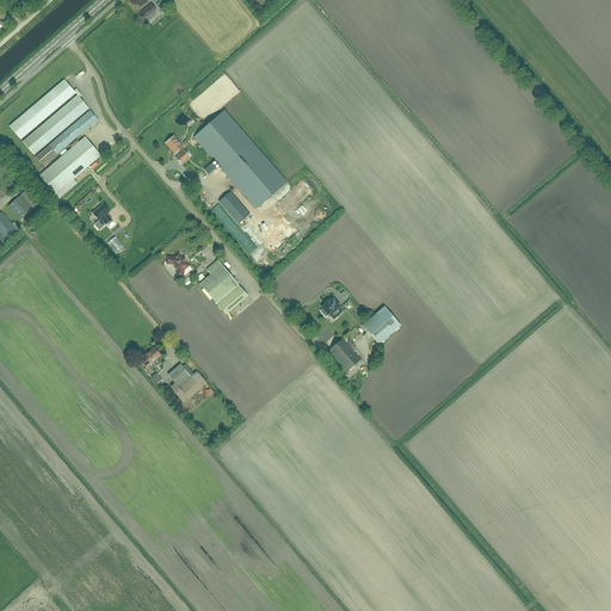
[(165,14),(168,11),(160,2),(156,5),(165,14)]
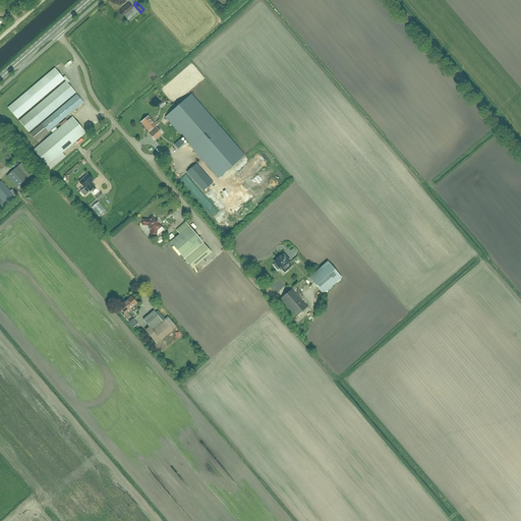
[(130,11),(132,9),(128,4),(119,12),(124,17),(127,14),(128,15),(131,13),(130,11)]
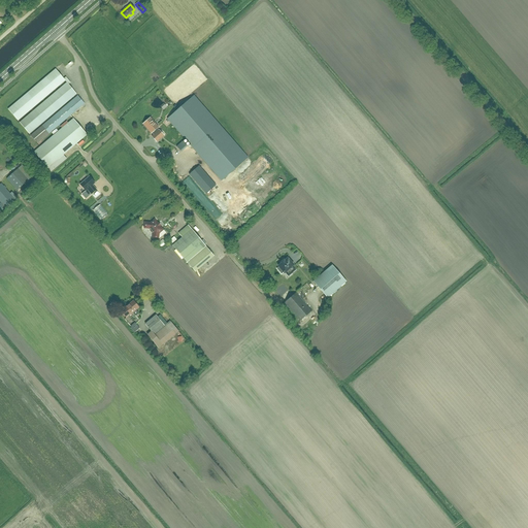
[(29,135),(76,94),(68,85),(70,83),(66,77),(64,79),(55,69),(7,110),(18,122),(65,80),(66,83),(19,123),(29,135)]
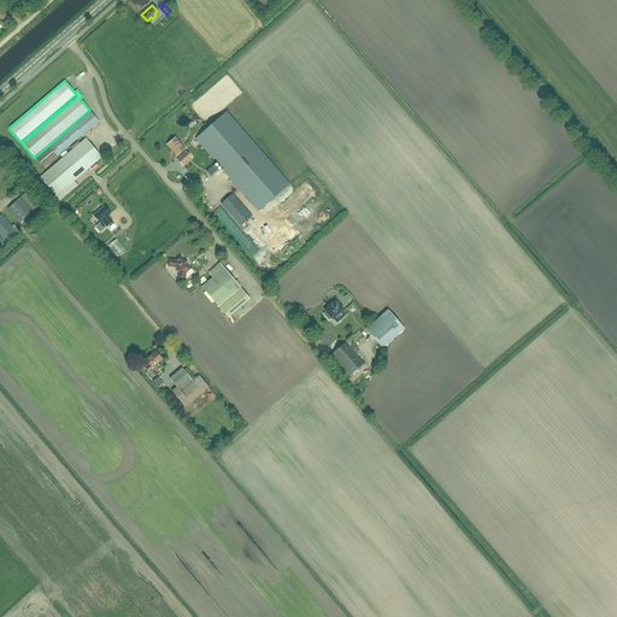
[(43,168),(99,122),(90,112),(35,159),(43,168)]
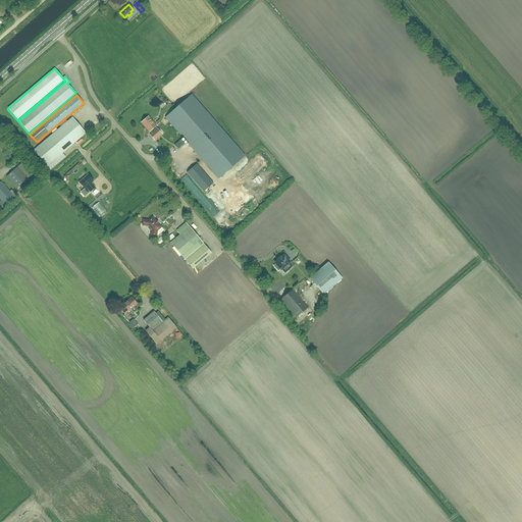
[(192,95),(165,118),(218,179),(245,156),(192,95)]
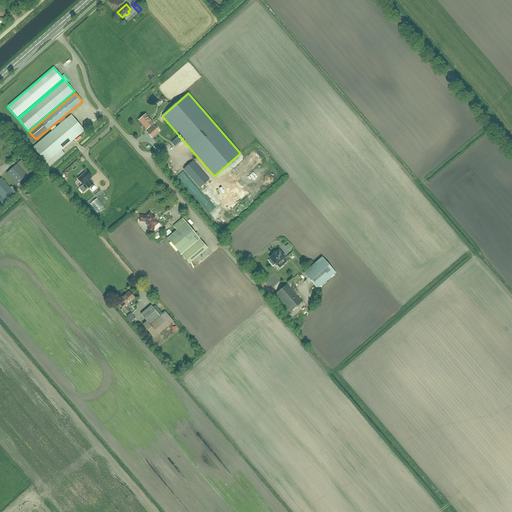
[(62,150),(84,131),(70,115),(32,148),(46,164),(51,160),(62,150)]
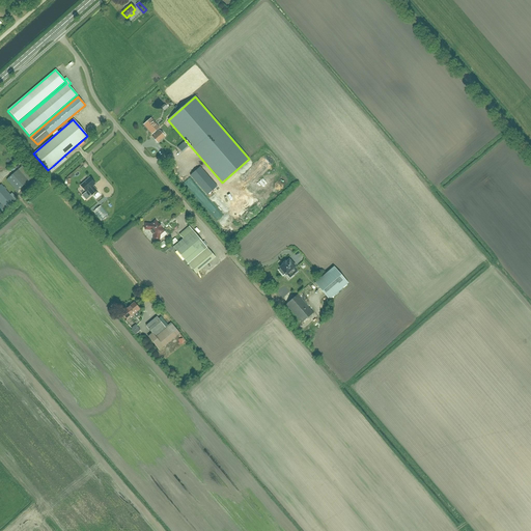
[(158,142),(164,136),(160,131),(159,132),(158,130),(159,128),(151,119),(144,124),(151,134),(154,133),(156,135),(152,137),(158,142)]
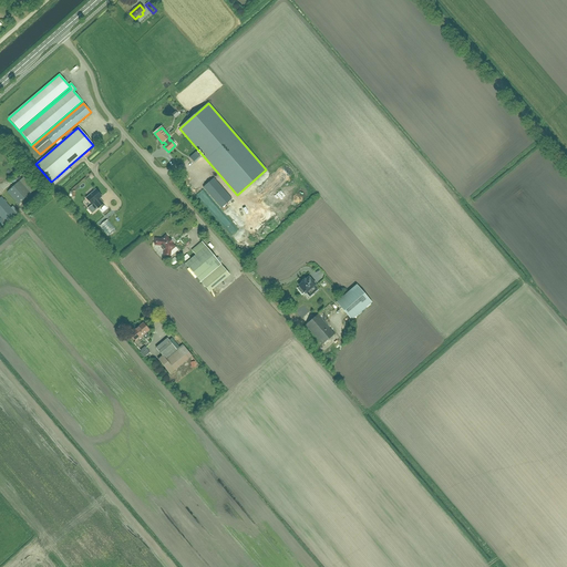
[(57,177),(51,182),(54,185),(71,171),(69,166),(57,177)]
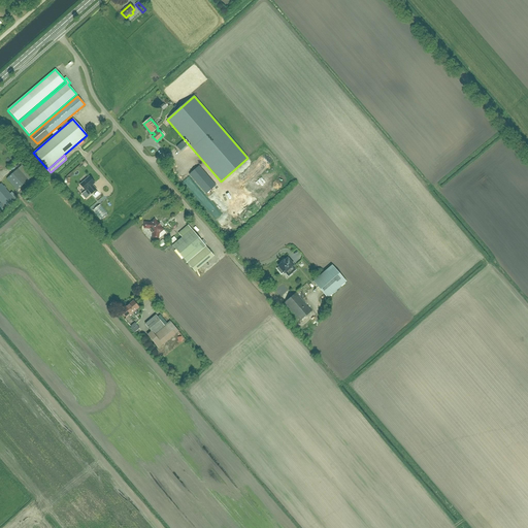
[(17,191),(29,180),(19,169),(6,179),(17,191)]
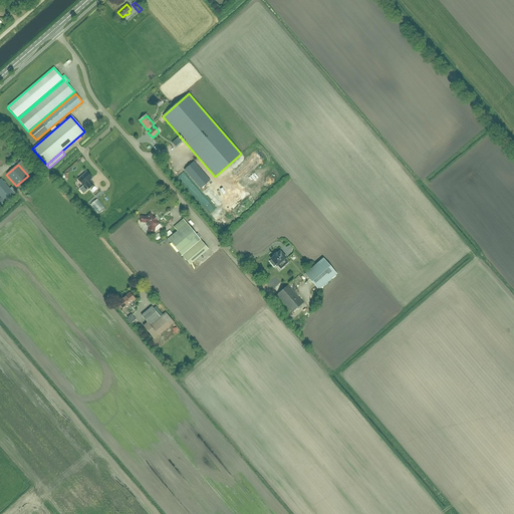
[(92,179),(86,172),(77,180),(83,186),(84,185),(88,189),(93,185),(89,181),(92,179)]
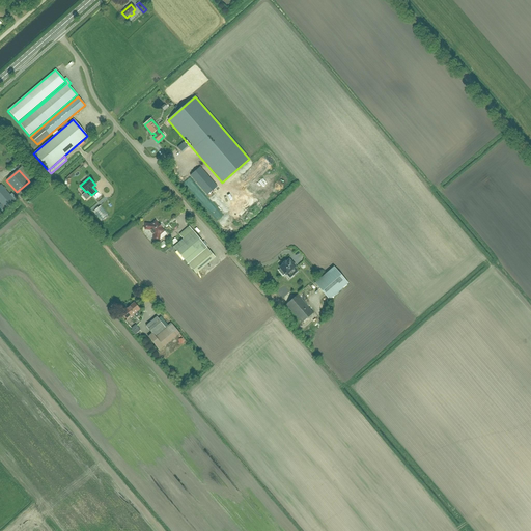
[(0,186),(0,202),(3,206),(5,210),(17,199),(12,194),(10,196),(1,185),(0,186)]
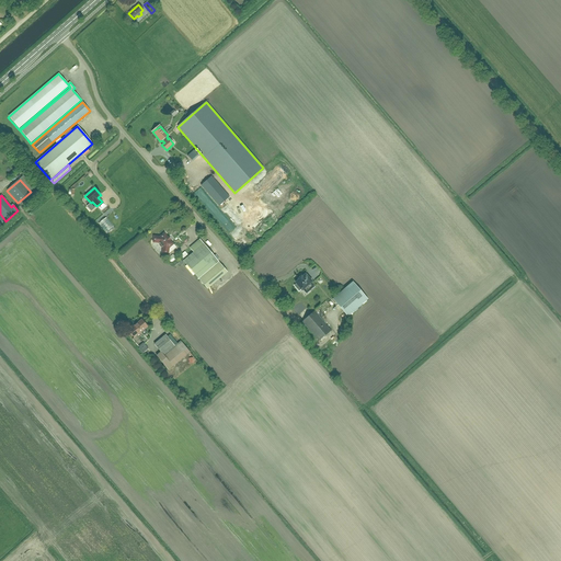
[(261,236),(237,207),(219,222),(242,251),(261,236)]
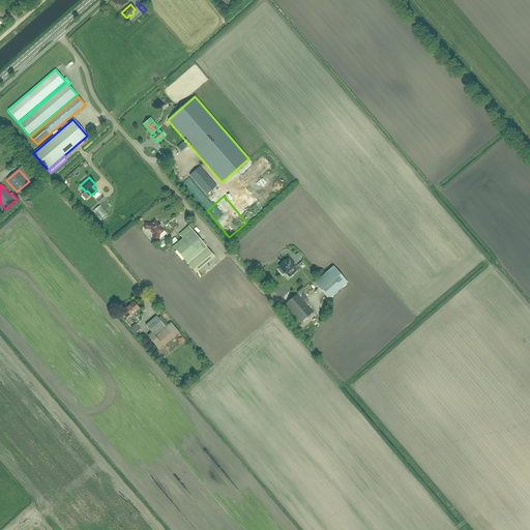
[(158,225),(154,221),(150,224),(146,224),(145,225),(144,228),(145,229),(150,230),(150,231),(150,232),(151,233),(152,234),(153,234),(153,238),(154,240),(157,240),(158,239),(159,235),(164,231),(159,227),(160,227),(158,225)]
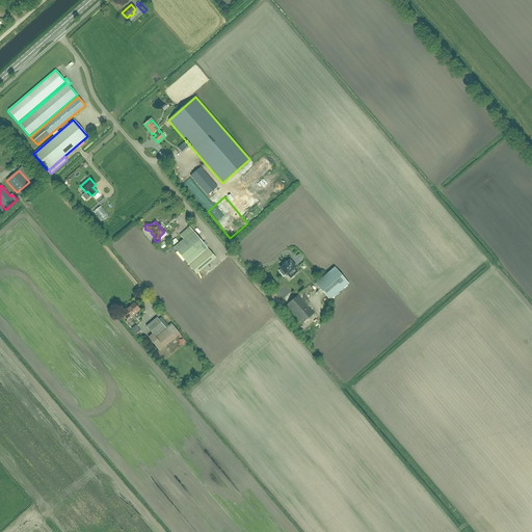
[(215,259),(189,228),(179,235),(183,240),(174,247),(187,265),(187,264),(195,274),(215,259)]
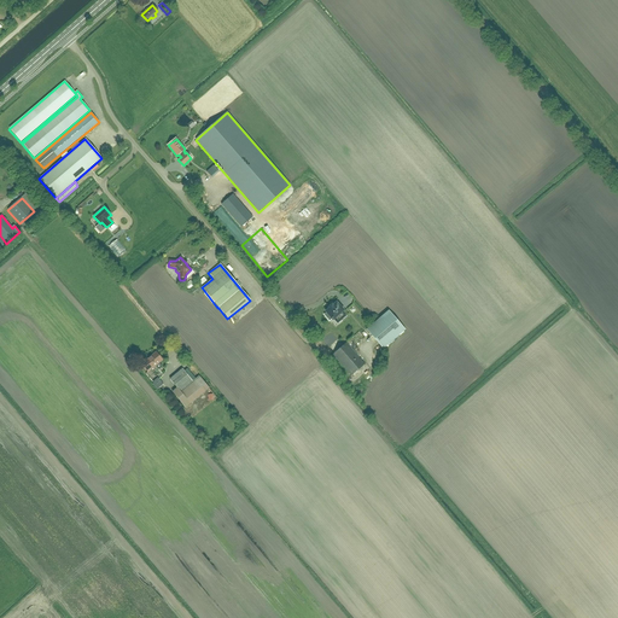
[(188,290),(194,285),(191,280),(185,285),(188,290)]
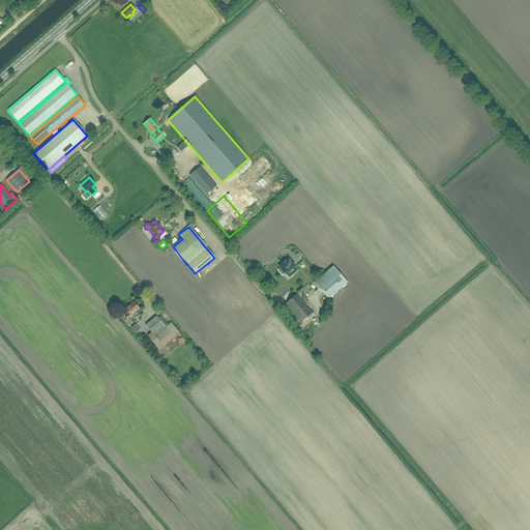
[(285,274),(286,273),(289,276),(293,274),(296,271),(293,267),(294,266),(289,259),(286,262),(285,261),(285,262),(283,264),(282,264),(282,265),(278,267),(280,268),(277,270),(283,275),(284,273),(285,274)]
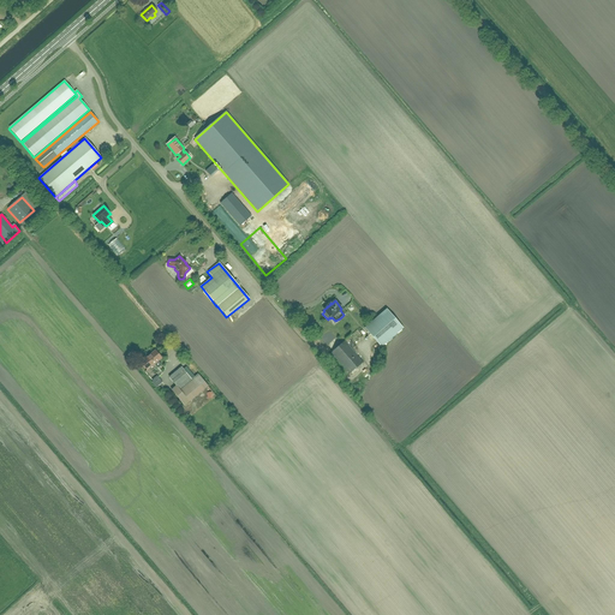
[(387,309),(364,328),(381,347),(404,328),(387,309)]
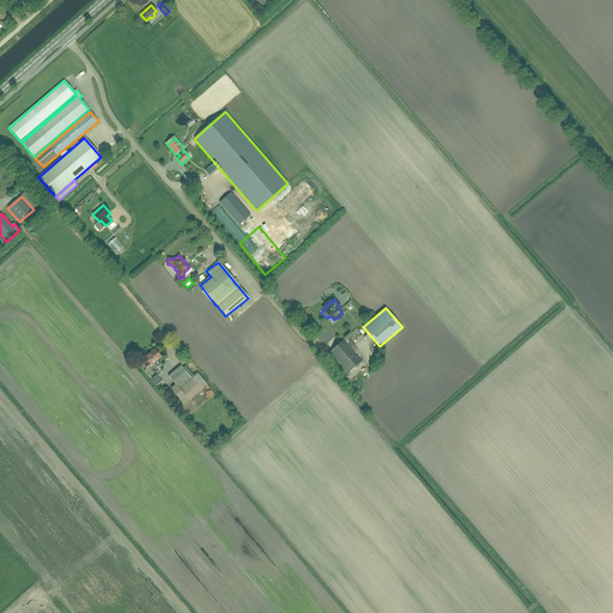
[(362,362),(344,340),(329,352),(347,374),(362,362)]
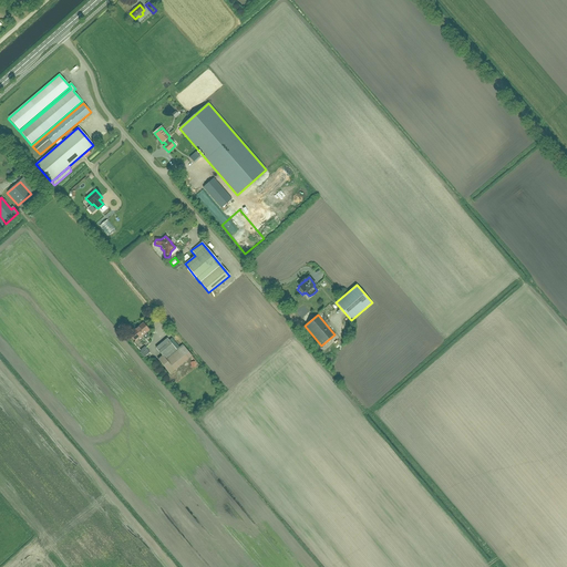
[(145,333),(148,330),(143,323),(134,330),(133,330),(129,333),(135,341),(142,336),(145,339),(148,337),(145,333)]
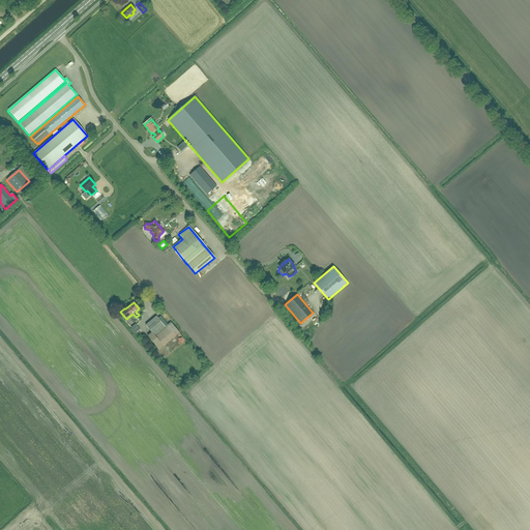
[(159,350),(179,332),(171,322),(165,327),(156,316),(146,325),(151,332),(148,335),(159,350)]
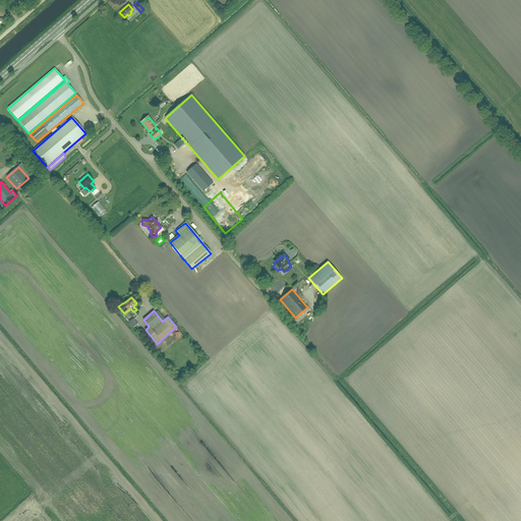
[(132,328),(137,324),(132,319),(128,322),(129,324),(128,324),(132,328)]
